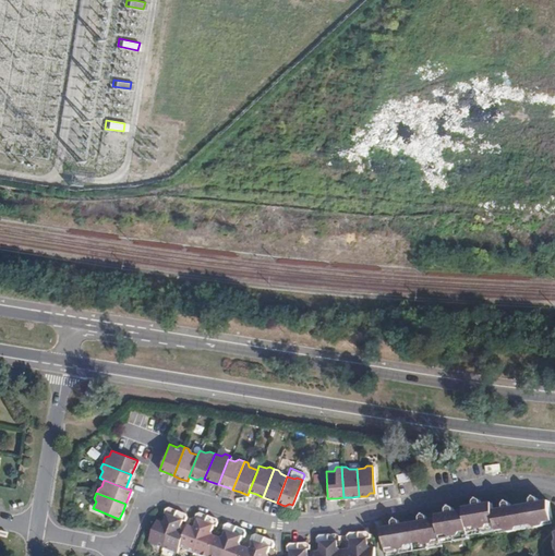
[(528,503),(518,504),(522,524),(529,523),(532,526),(540,524),(542,520),(550,519),(546,499),(535,500),(535,498),(534,497),(533,496),(532,496),(531,496),(531,494),(530,494),(530,496),(529,497),(528,497),(528,498),(528,499),(528,500),(528,503)]
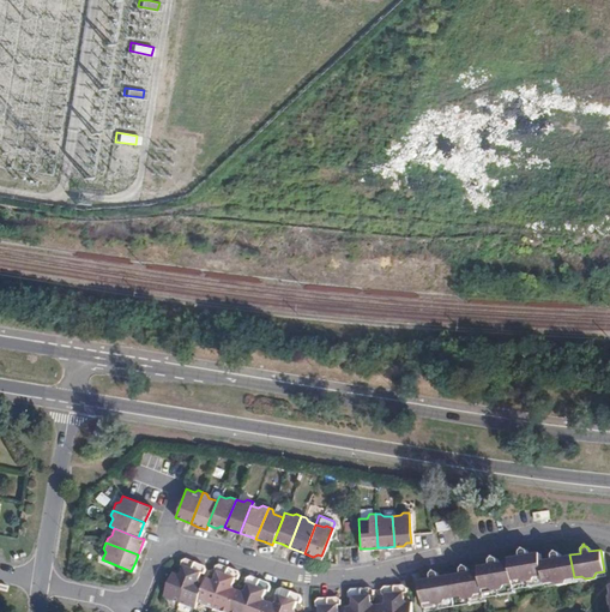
[(507,557),(507,561),(511,580),(519,579),(523,581),(531,580),(533,575),(541,574),(538,559),(537,552),(526,553),(525,551),(525,550),(525,549),(524,549),(521,549),(521,546),(520,546),(519,547),(520,549),(519,549),(518,550),(518,551),(517,551),(518,556),(507,557)]
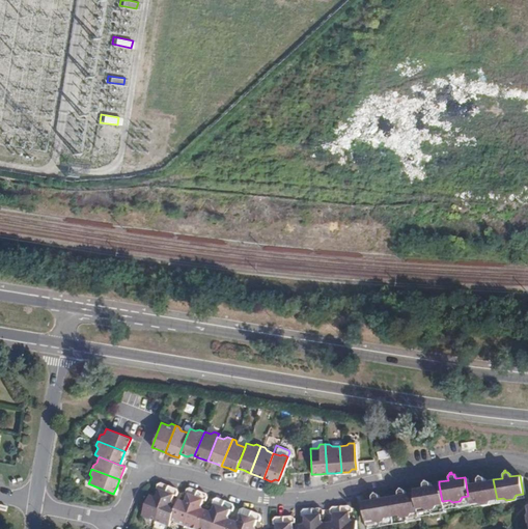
[(476,482),(466,483),(468,496),(470,504),(477,502),(480,505),(488,504),(490,500),(497,499),(493,479),(483,481),(482,478),(482,477),(481,477),(480,476),(479,476),(479,474),(478,475),(477,475),(478,476),(477,476),(476,477),(476,479),(475,480),(476,482)]
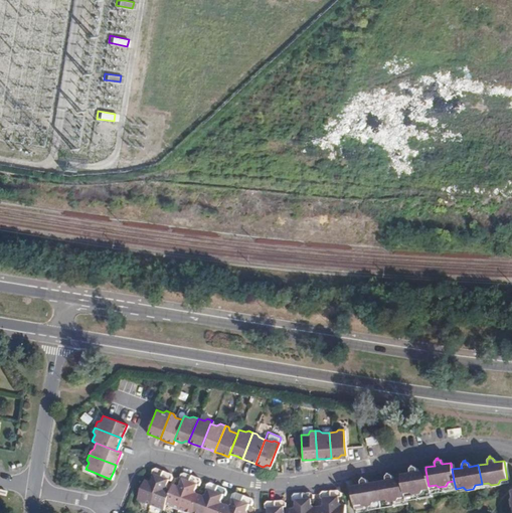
[(400,474),(400,477),(403,493),(410,492),(413,494),(420,493),(421,489),(430,488),(429,486),(425,470),(416,472),(416,469),(415,468),(415,467),(414,467),(413,467),(412,465),(411,465),(411,467),(410,468),(409,469),(409,470),(409,473),(400,474)]
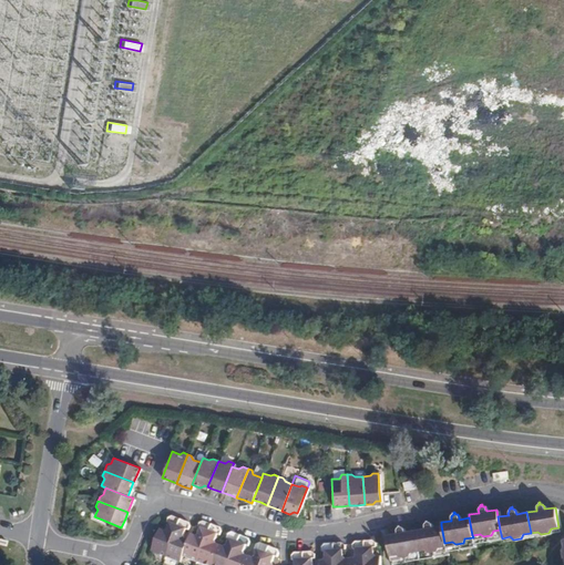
[(149,550),(163,554),(177,517),(174,515),(170,514),(166,515),(164,520),(167,521),(164,527),(161,528),(157,527),(149,550)]
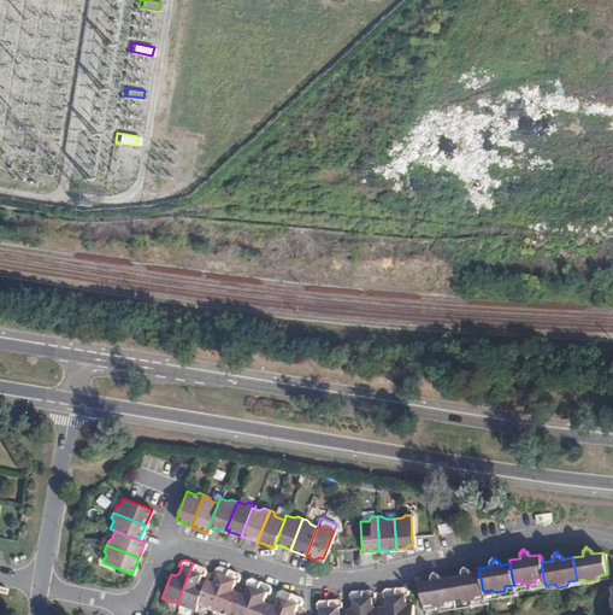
[(193,563),(177,603),(193,610),(195,604),(202,586),(198,584),(196,580),(199,573),(202,574),(204,570),(201,566),(198,564),(193,563)]
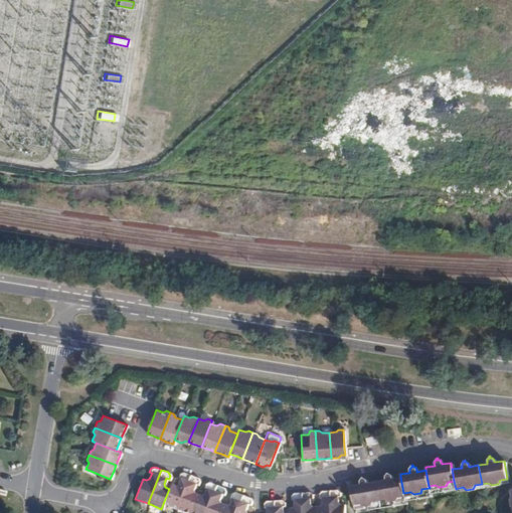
[(163,504),(176,508),(189,474),(186,473),(182,472),(178,473),(177,476),(180,478),(177,483),(175,485),(171,483),(169,489),(163,504)]
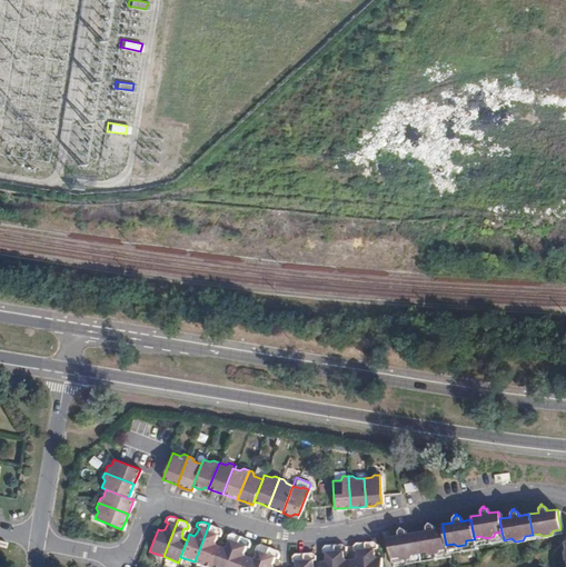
[(425,530),(415,533),(418,553),(426,551),(429,554),(437,551),(439,548),(447,547),(446,545),(443,527),(433,528),(433,527),(432,526),(430,525),(430,524),(429,524),(428,524),(428,521),(427,521),(426,523),(427,524),(426,525),(425,526),(424,527),(425,530)]
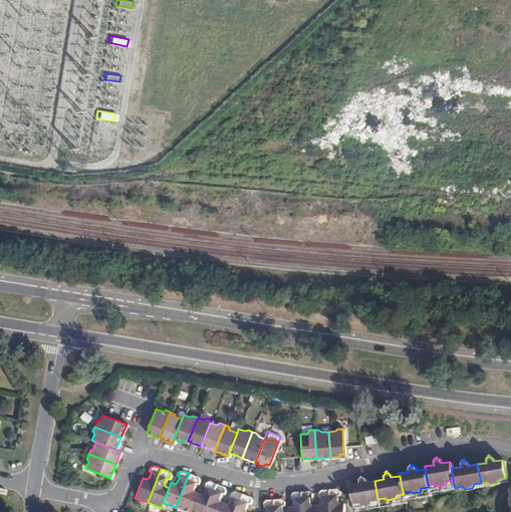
[(189,473),(176,507),(188,511),(189,511),(197,492),(193,491),(192,488),(194,482),(197,483),(198,480),(196,476),(193,475),(189,473)]
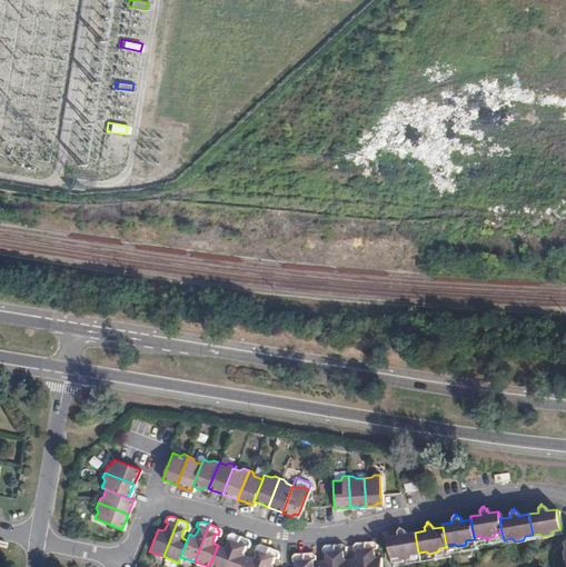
[(418,553),(415,533),(405,534),(404,530),(403,529),(401,528),(400,528),(400,527),(399,527),(398,527),(399,528),(397,529),(397,530),(396,531),(397,535),(387,537),(390,557),(397,556),(400,558),(409,557),(410,554),(418,553)]
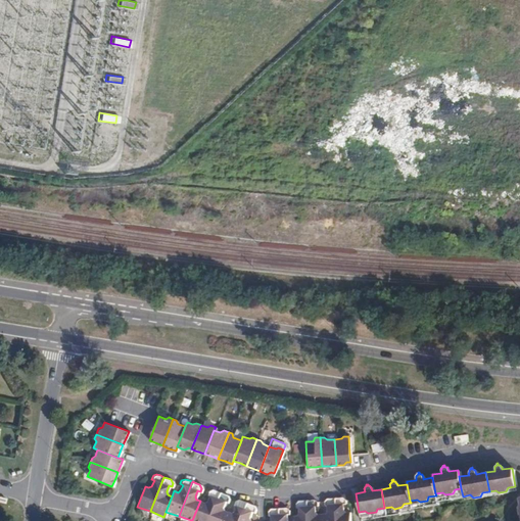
[(200,501),(192,520),(207,520),(219,491),(215,490),(211,489),(207,490),(206,494),(209,494),(206,502),(203,503),(200,501)]
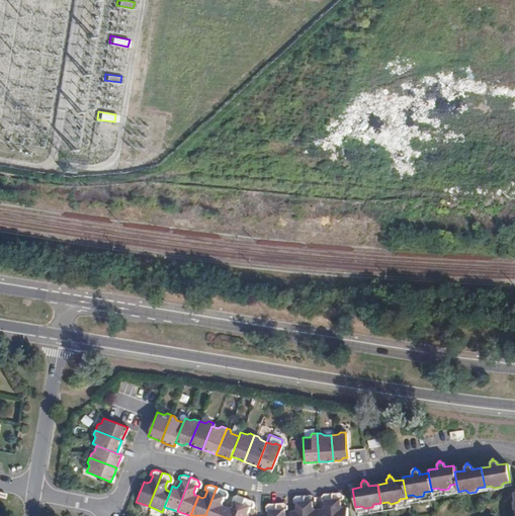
[(205,515),(221,515),(225,506),(221,504),(220,502),(222,496),(225,497),(226,494),(224,490),(221,489),(217,487),(205,515)]
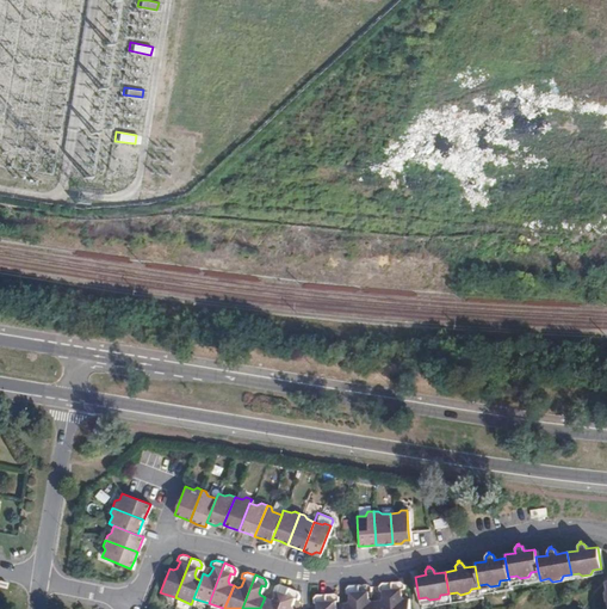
[(373,600),(373,608),(390,608),(389,580),(384,582),(381,582),(377,586),(377,590),(381,590),(381,597),(378,600),(373,600)]
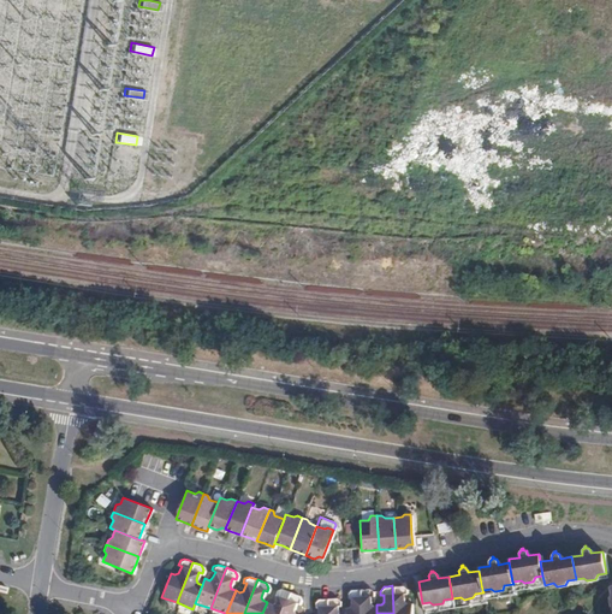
[(393,613),(411,613),(410,602),(405,603),(403,601),(402,594),(405,592),(404,588),(402,585),(397,585),(392,585),(393,613)]
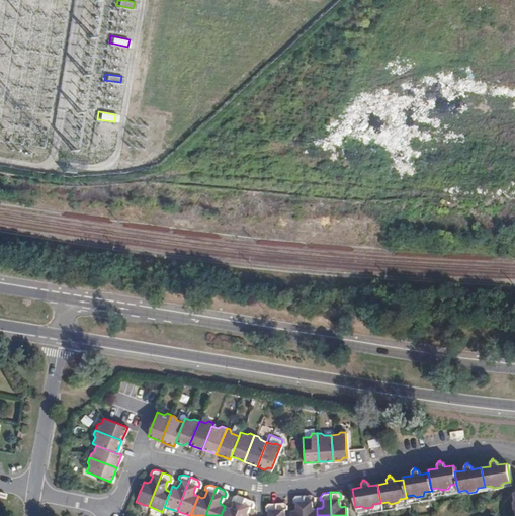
[(303,515),(302,494),(297,495),(294,495),(291,498),(291,502),(294,502),(294,508),(289,511),(289,515),(303,515)]
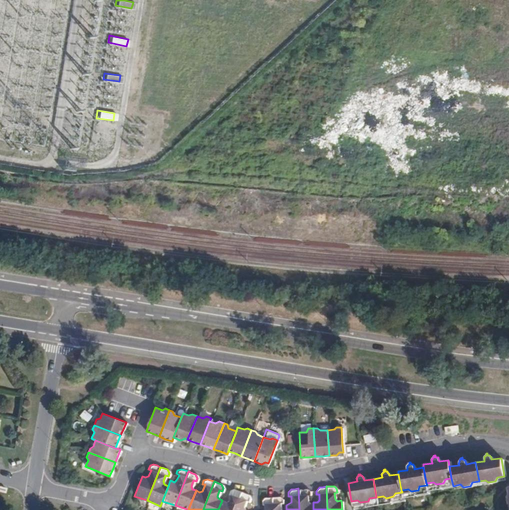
[(299,509),(313,509),(313,502),(309,503),(307,500),(307,495),(309,494),(309,490),(306,488),(302,488),(298,488),(299,509)]
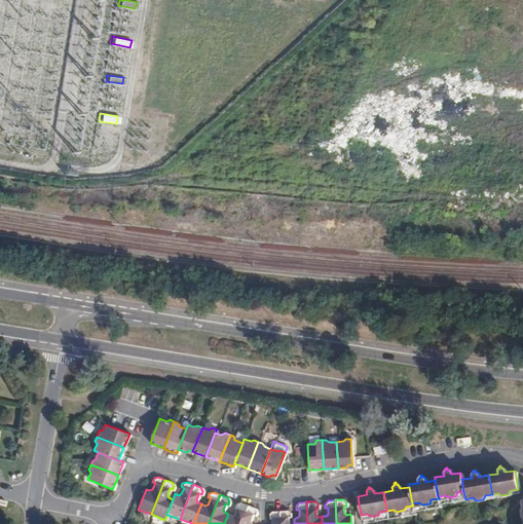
[(224,523),(239,523),(247,506),(244,503),(239,502),(235,503),(234,508),(237,509),(234,515),(232,516),(228,514),(224,523)]
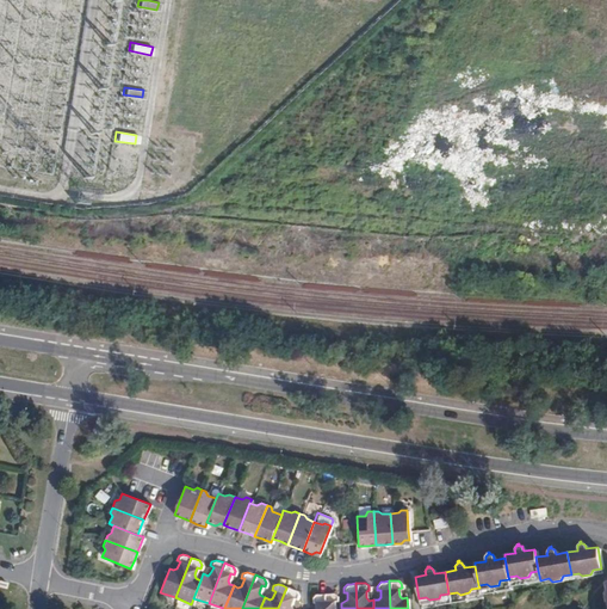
[(286,588),(278,608),(295,608),(296,608),(291,608),(290,603),(292,597),(296,598),(297,594),(295,590),(291,589),(286,588)]
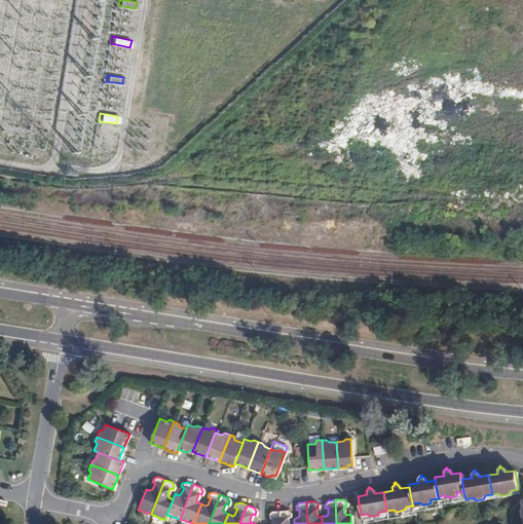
[(278,511),(279,523),(288,523),(287,517),(290,517),(290,512),(287,510),(282,510),(278,511)]
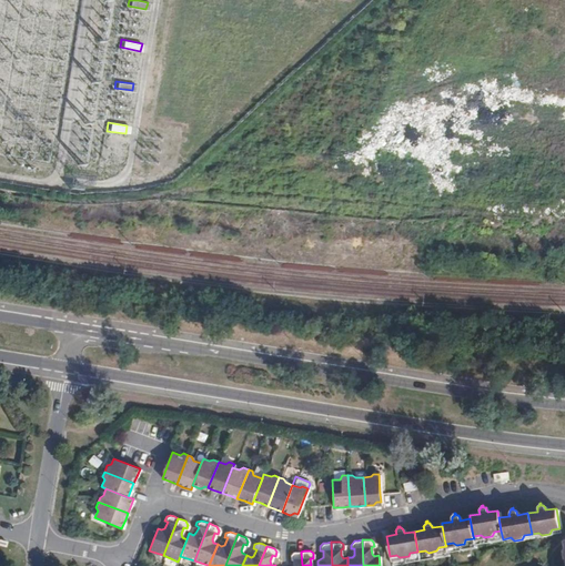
[(302,565),(301,552),(296,552),(292,552),(289,555),(290,559),(292,559),(292,565),(302,565)]
